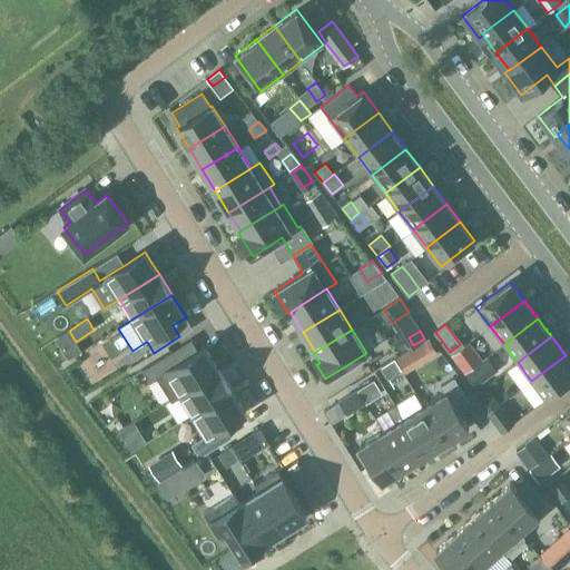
[(157,361),(143,371),(146,376),(150,382),(158,377),(165,389),(173,400),(176,397),(179,395),(178,394),(198,382),(218,370),(212,359),(204,347),(200,350),(179,363),(173,352),(157,361)]
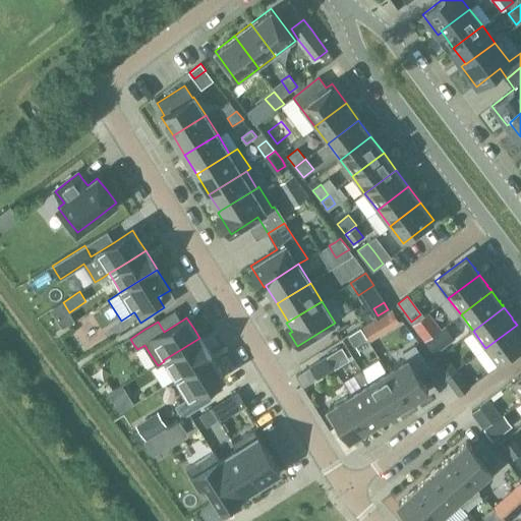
[(419,333),(425,341),(437,332),(442,329),(435,321),(419,333)]
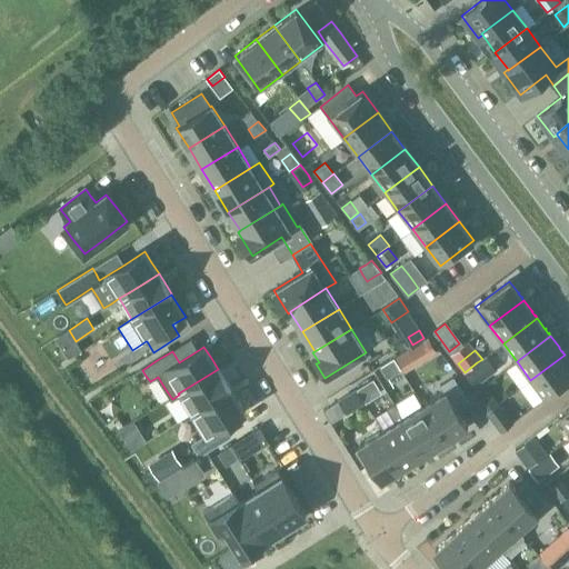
[(403,355),(396,360),(402,371),(410,367),(403,355)]
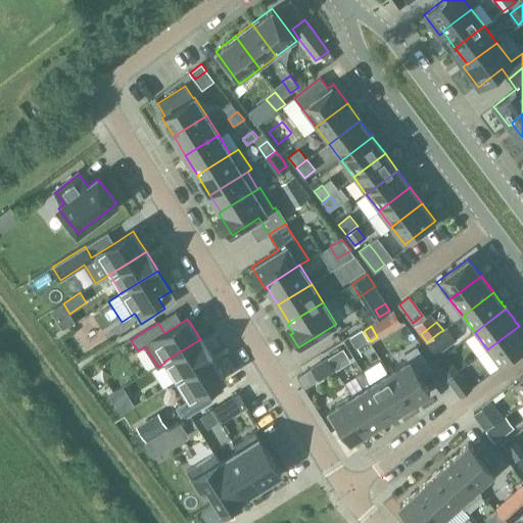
[(520,328),(519,326),(487,349),(501,367),(522,349),(522,331),(522,332),(520,329),(521,328),(520,328)]
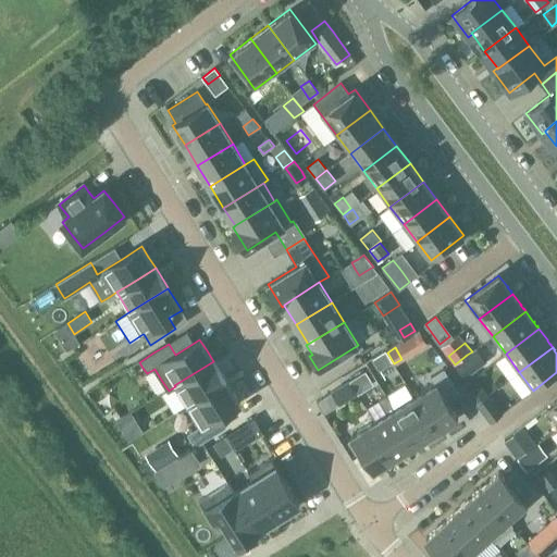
[(393,362),(385,350),(378,355),(385,367),(393,362)]
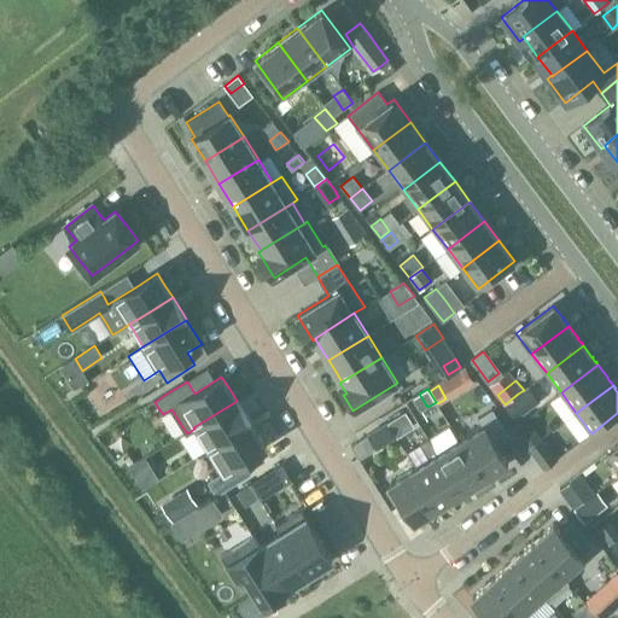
[(516,419),(530,409),(518,394),(505,404),(516,419)]
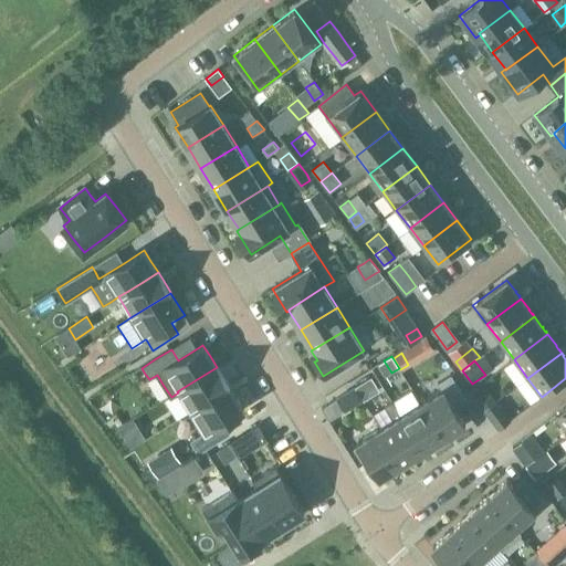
[(197,379),(177,391),(178,392),(184,402),(190,411),(210,399),(229,387),(223,377),(217,367),(197,379)]
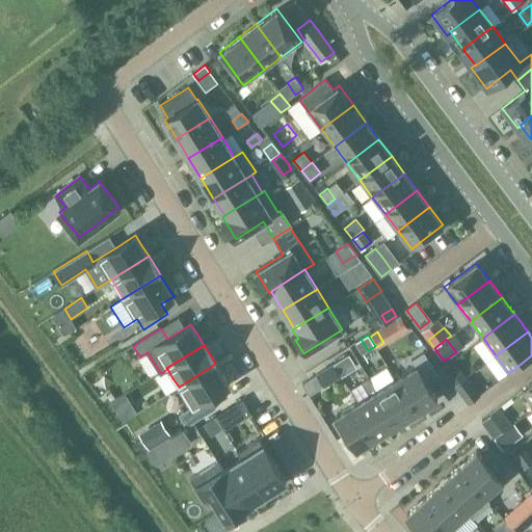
[(417,413),(437,399),(426,381),(437,375),(424,353),(413,361),(416,366),(395,379),(417,413)]
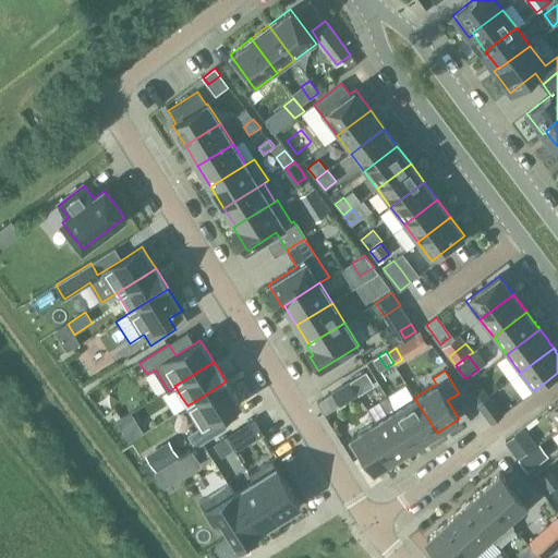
[(372,381),(366,372),(350,381),(355,391),(372,381)]
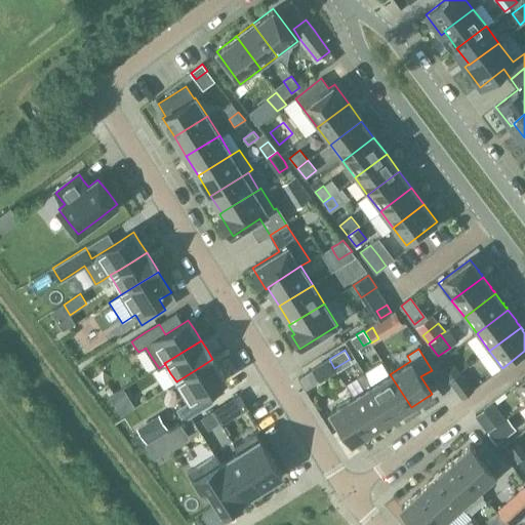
[(195,370),(176,381),(183,392),(189,402),(176,409),(180,415),(184,420),(198,411),(213,402),(210,397),(206,392),(216,386),(226,379),(219,369),(212,359),(195,370)]
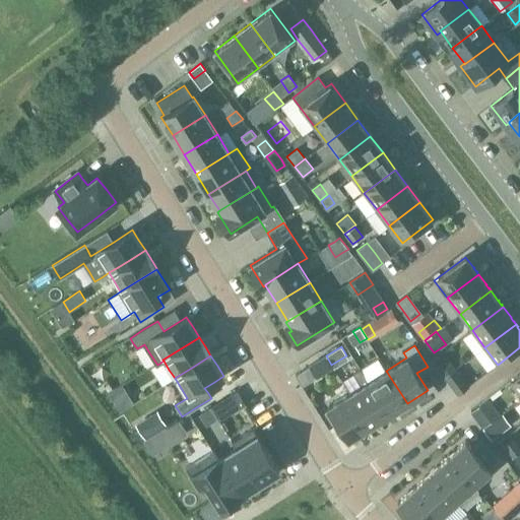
[(333,368),(326,356),(310,367),(311,369),(317,377),(317,378),(333,368)]
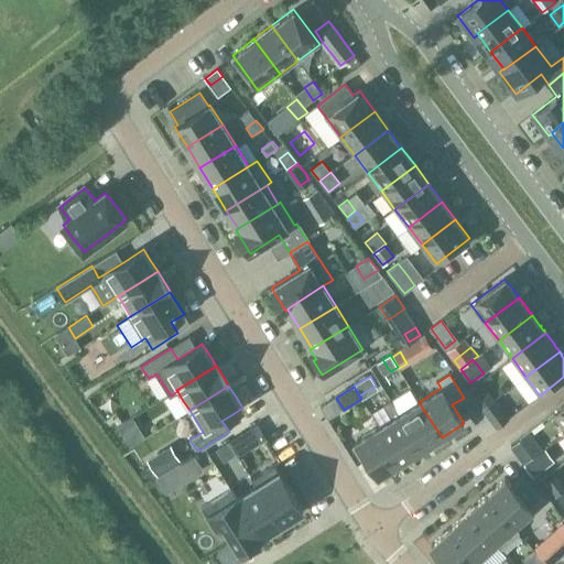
[(473,397),(483,409),(495,400),(485,388),(473,397)]
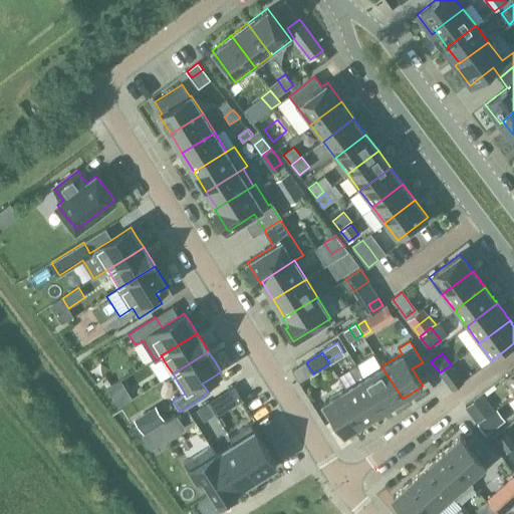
[(464,381),(451,363),(440,372),(452,391),(464,381)]
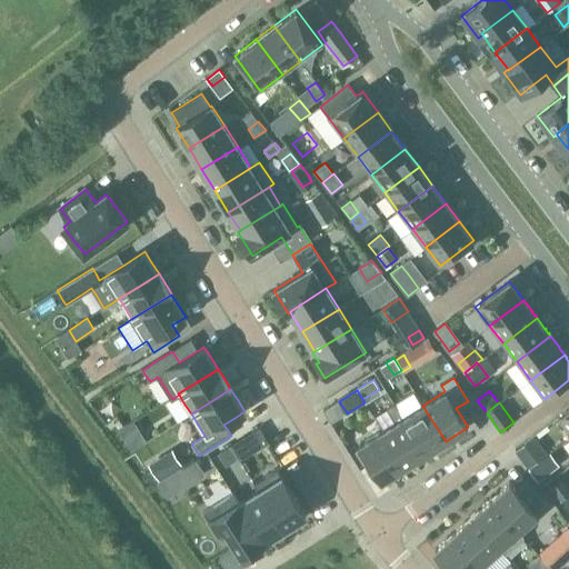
[(446,441),(422,406),(402,418),(425,453),(446,441)]
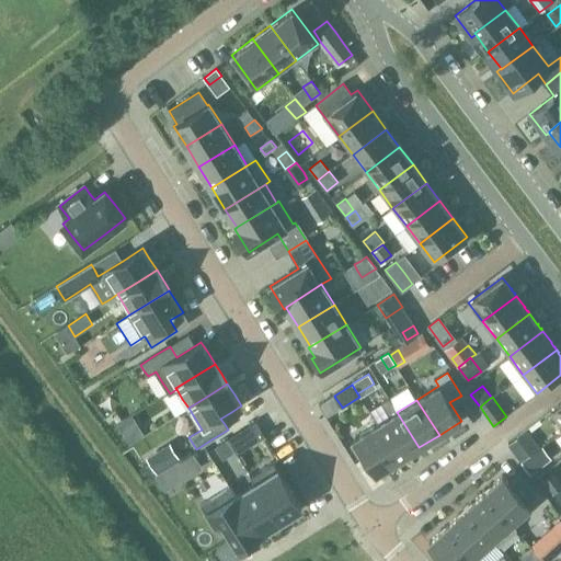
[(560,425),(560,402),(550,411),(560,425)]
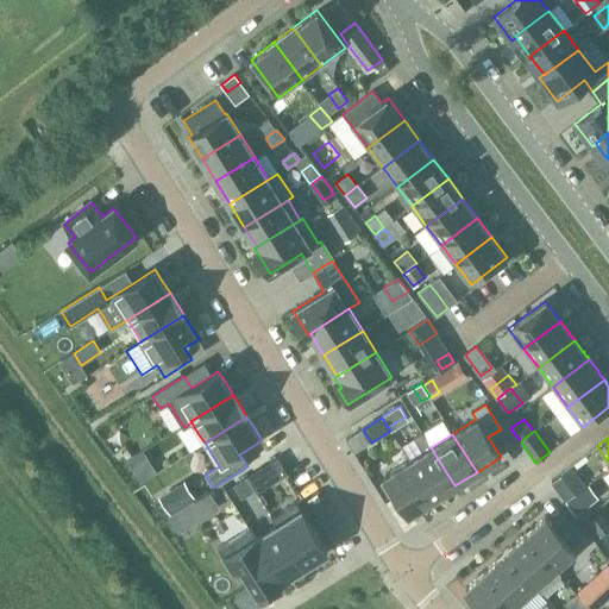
[(454,485),(431,447),(408,460),(421,481),(433,500),(454,485)]
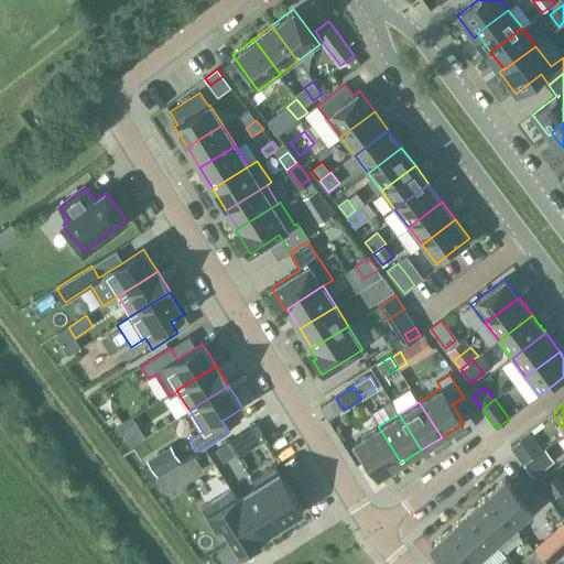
[(119,427),(130,446),(144,437),(133,419),(119,427)]
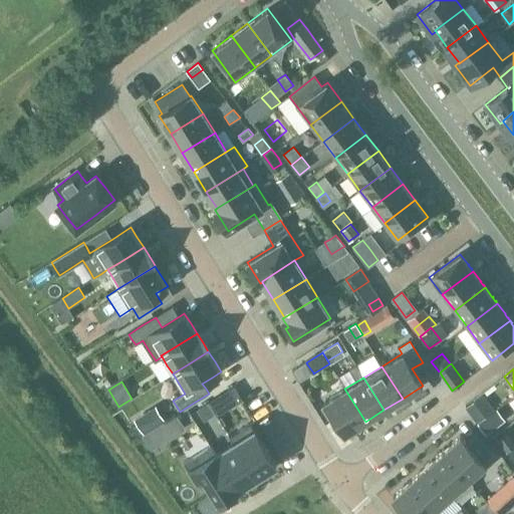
[(344,389),(325,402),(326,405),(321,408),(326,415),(331,423),(336,420),(345,434),(365,422),(355,406),(344,389)]
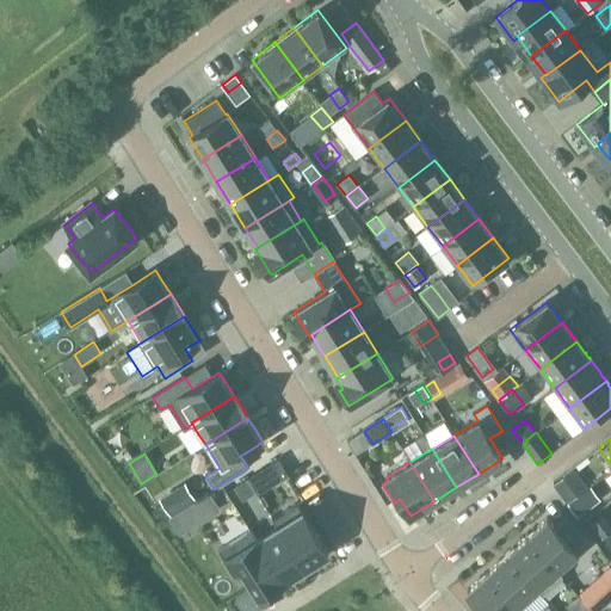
[(271,485),(261,469),(247,479),(257,494),(271,485)]
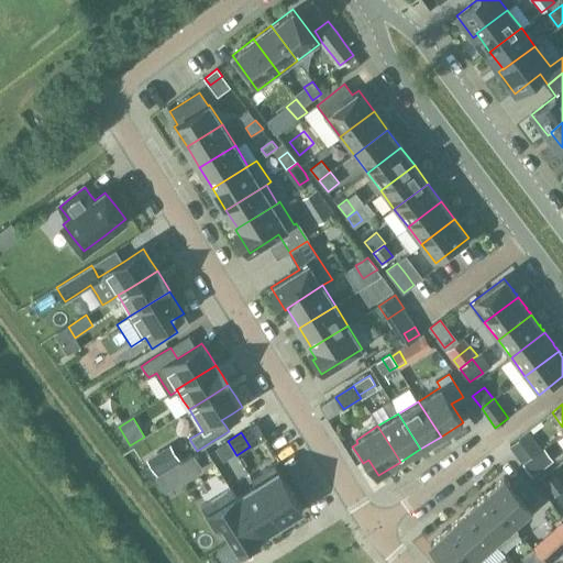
[(510,445),(523,463),(533,455),(520,438),(510,445)]
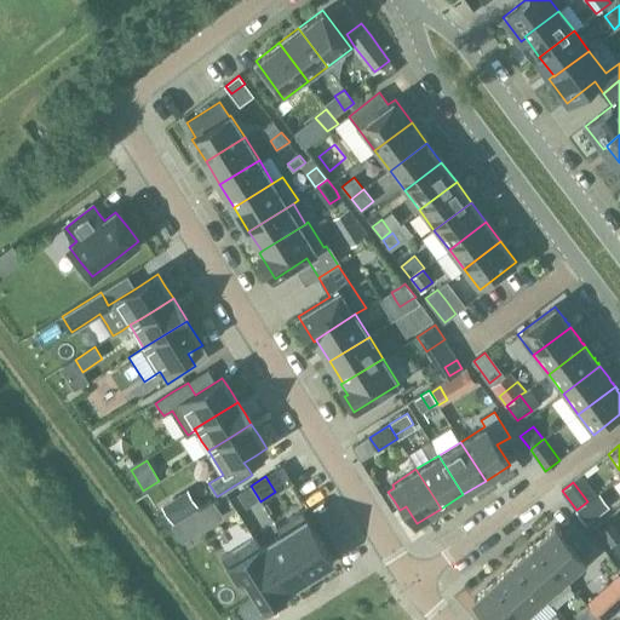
[(199,507),(189,492),(164,507),(173,523),(199,507)]
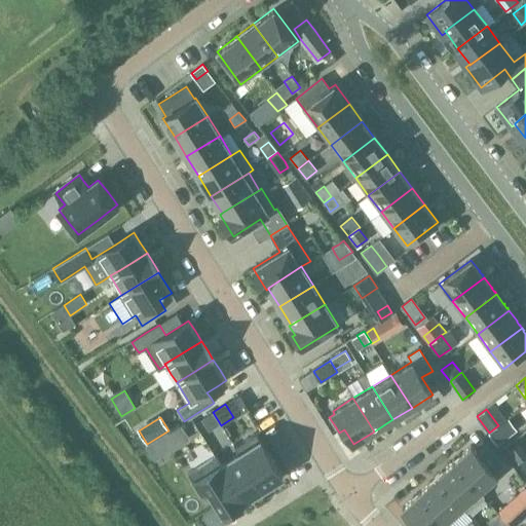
[(180,423),(168,430),(147,444),(145,445),(154,459),(189,438),(180,423)]
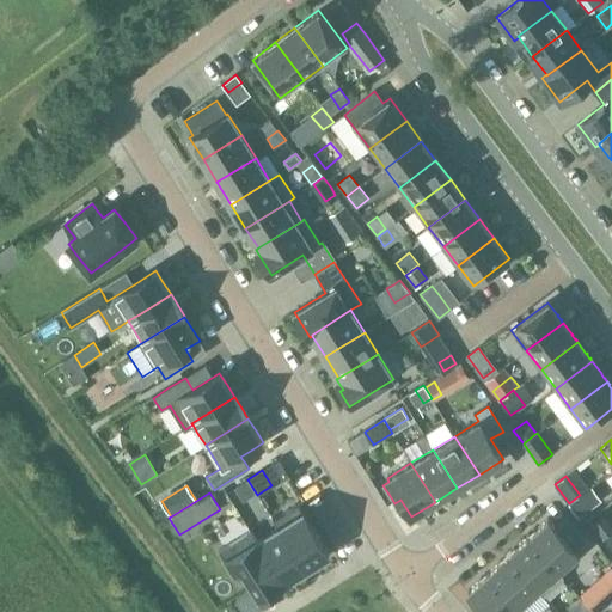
[(587,510),(577,497),(568,505),(577,516),(587,510)]
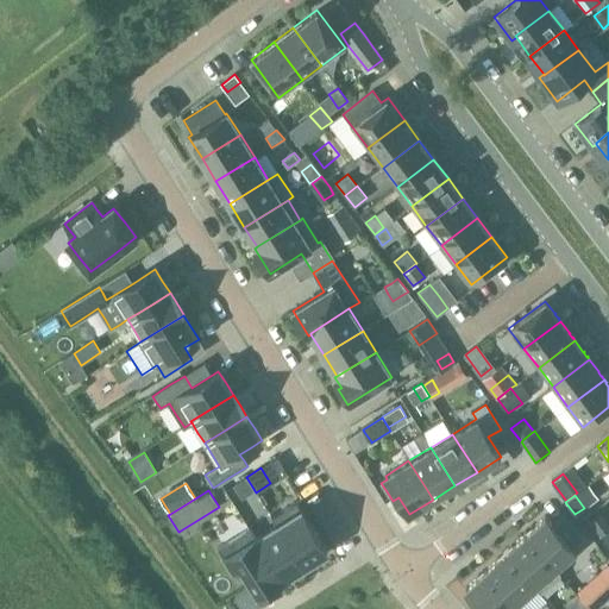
[(284,510),(271,518),(274,521),(276,525),(277,525),(290,546),(303,567),(315,559),(327,552),(312,527),(301,509),(296,502),(284,510)]
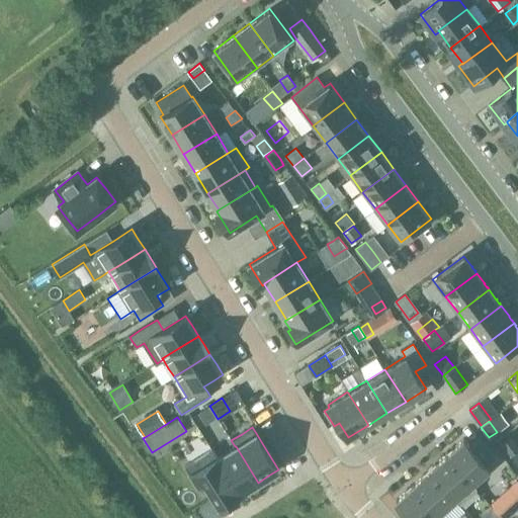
[(502,443),(511,456),(517,450),(517,447),(510,437),(502,443)]
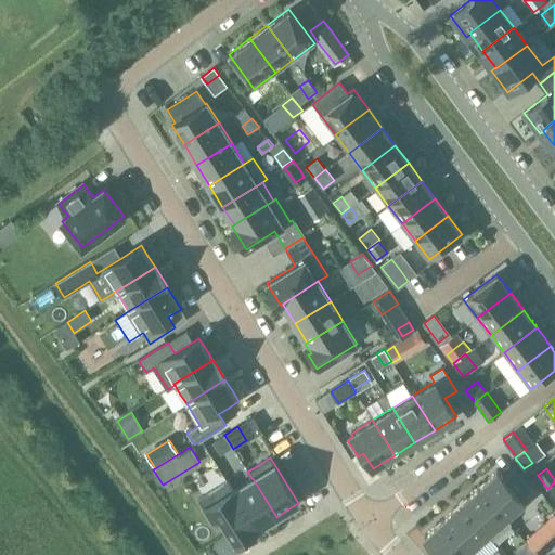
[(525,502),(497,470),(477,488),(505,519),(525,502)]
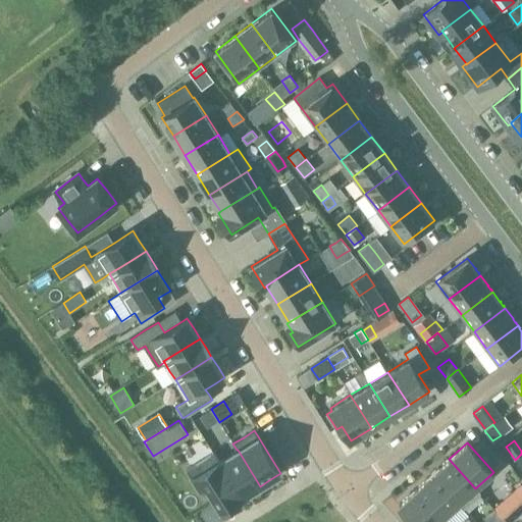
[(219,461),(218,461),(229,479),(241,498),(251,491),(260,486),(249,468),(238,450),(237,450),(227,456),(219,461)]
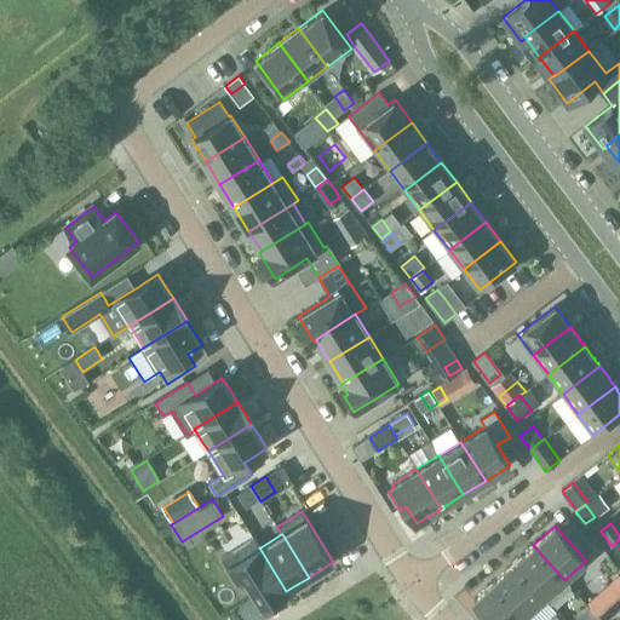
[(237,547),(222,558),(229,570),(236,583),(240,580),(245,578),(253,592),(263,607),(275,600),(287,591),(286,591),(273,569),(259,547),(260,547),(254,538),(237,547)]
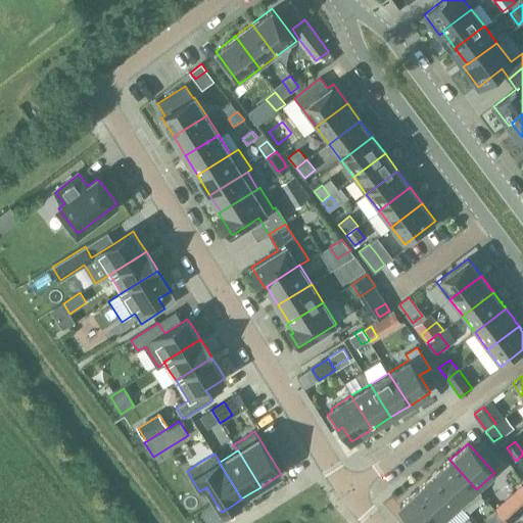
[(449,460),(433,475),(459,505),(464,510),(481,494),(476,489),(449,460)]
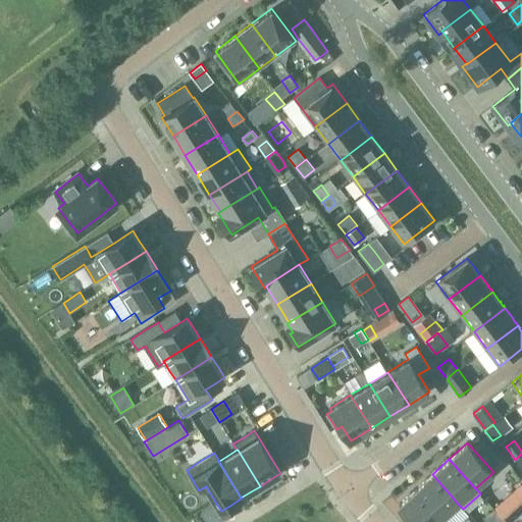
[(432,474),(416,489),(441,518),(458,504),(432,474)]
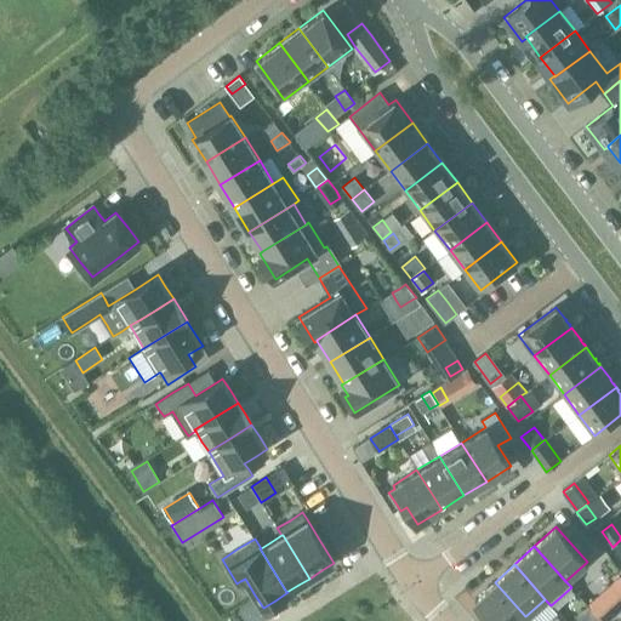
[(607,620),(620,608),(620,575),(620,576),(590,604),(604,620),(607,620)]
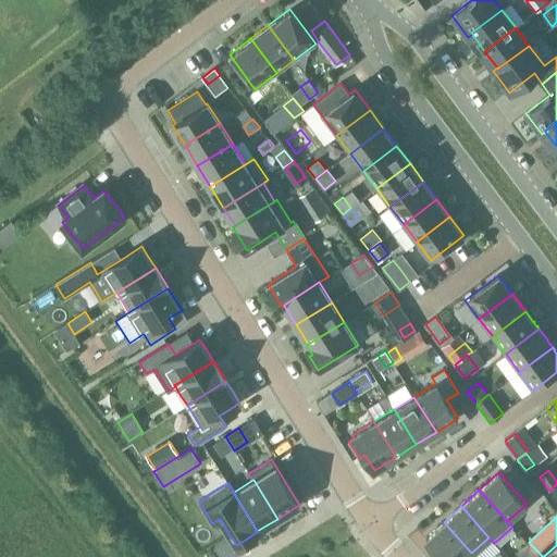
[(444,522),(425,539),(442,556),(466,556),(471,553),(444,522)]
